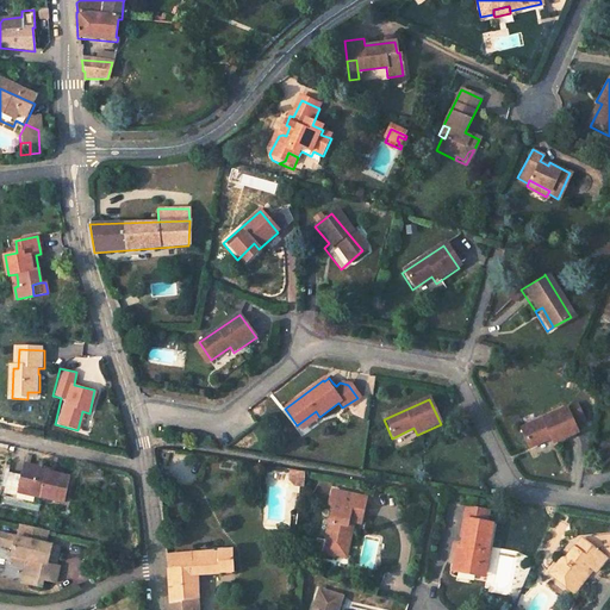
[(576,404),(564,410),(573,427),(584,421),(576,404)]
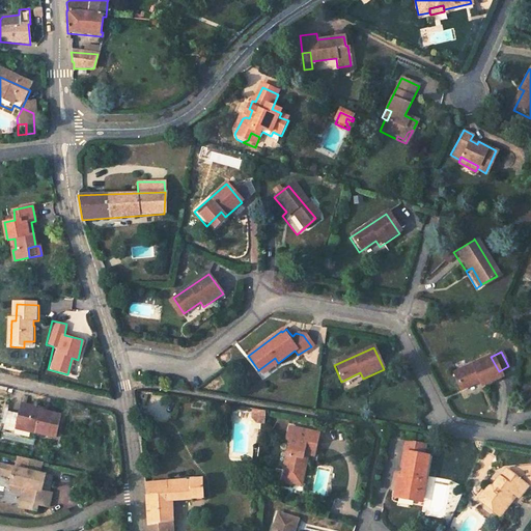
[(459,391),(478,383),(481,388),(502,378),(499,371),(491,357),(452,375),(459,391)]
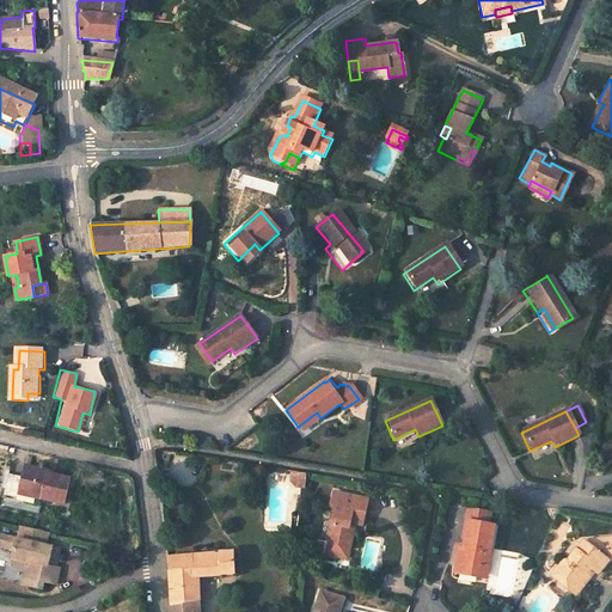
[(303,433),(320,418),(317,412),(298,427),(303,433)]
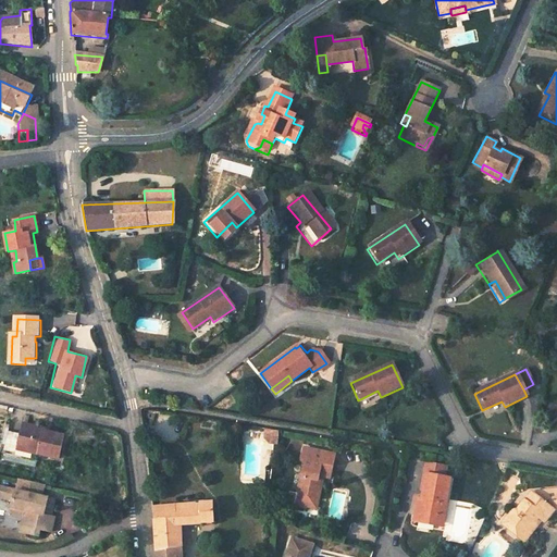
[(20,436),(14,457),(37,462),(38,455),(59,460),(64,437),(39,432),(40,429),(22,424),(20,436)]
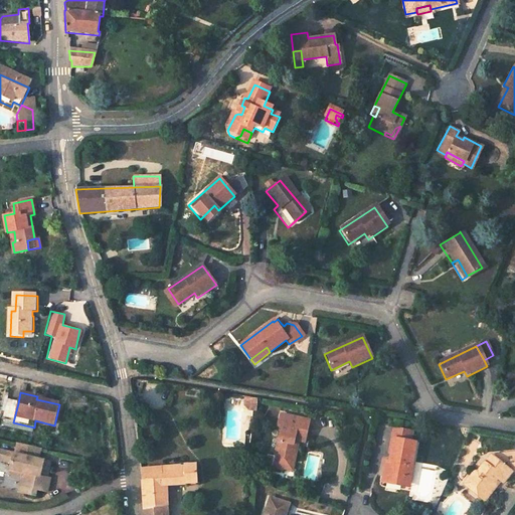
[(255,400),(241,398),(240,405),(245,411),(254,412),(255,400)]
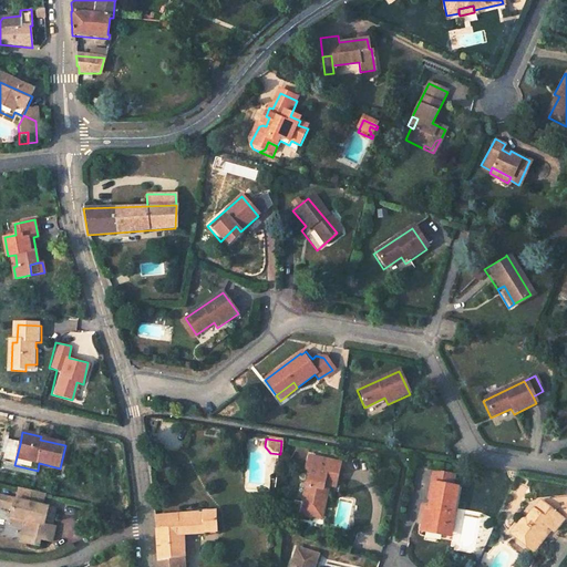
[(3,462),(14,465),(20,444),(9,442),(3,462)]
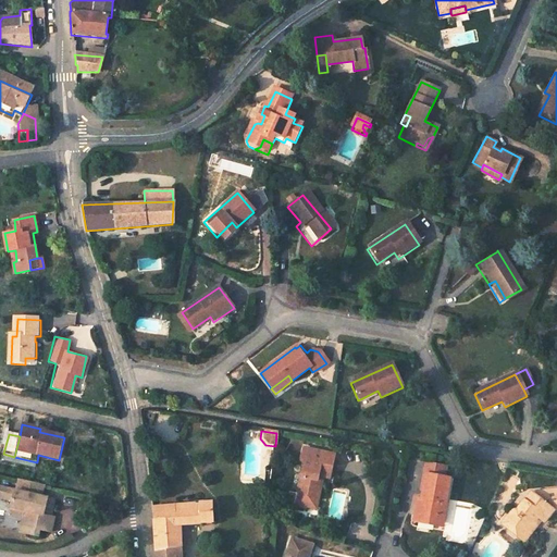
[(297,506),(307,509),(309,498),(317,500),(320,483),(316,482),(317,478),(321,479),(327,481),(332,457),(302,450),(297,470),(301,471),(300,479),(298,478),(294,496),(298,497),(297,506)]
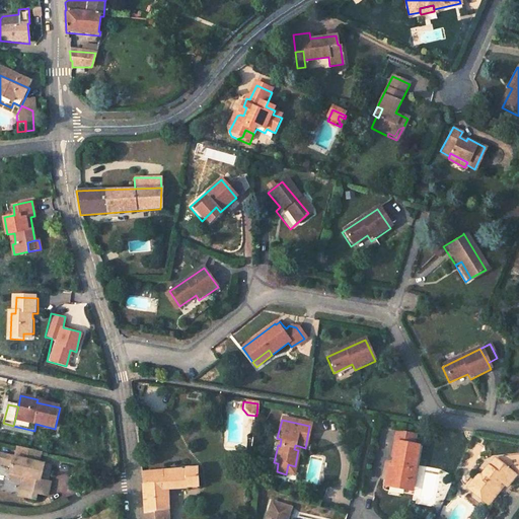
[(392,442),(394,442),(412,446),(414,436),(394,432),(392,442)]
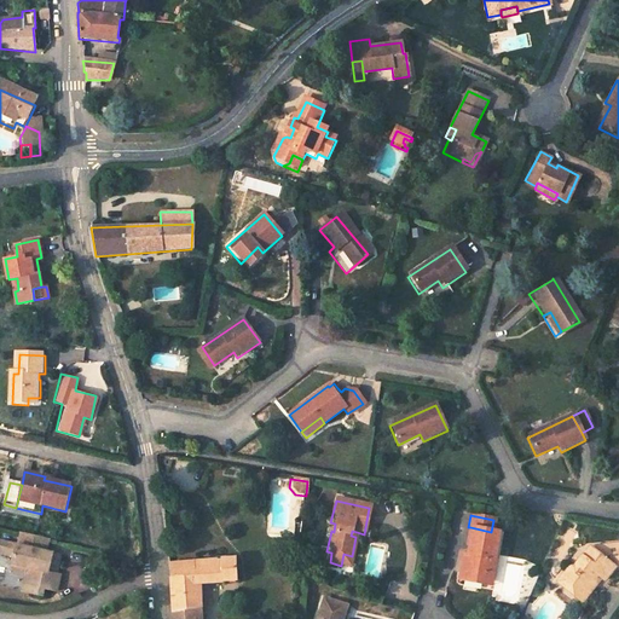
[(491,532),(470,527),(464,556),(461,555),(457,580),(476,584),(480,584),(482,572),(487,573),(490,560),(493,560),(497,532),(491,532)]
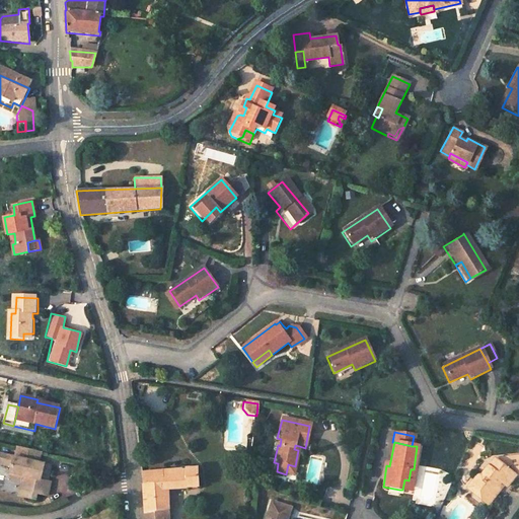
[(0,461),(10,464),(9,469),(8,473),(25,478),(20,498),(33,501),(34,495),(45,498),(49,484),(42,482),(44,475),(47,476),(49,467),(35,464),(39,453),(15,447),(12,458),(0,455),(0,461)]
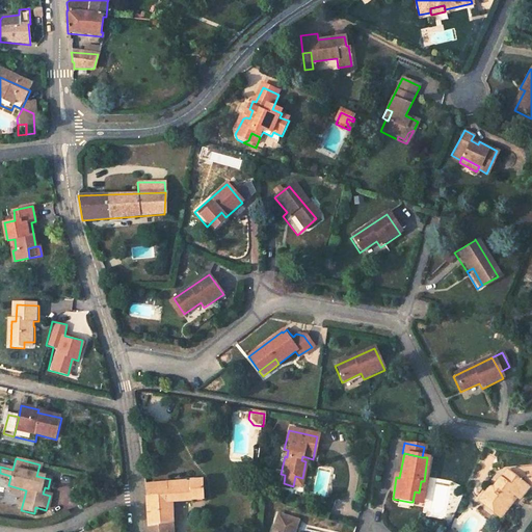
[(493,503),(495,513),(506,511),(514,500),(511,498),(513,495),(516,497),(520,500),(530,487),(531,486),(531,468),(507,470),(494,487),(489,487),(482,496),(493,503)]
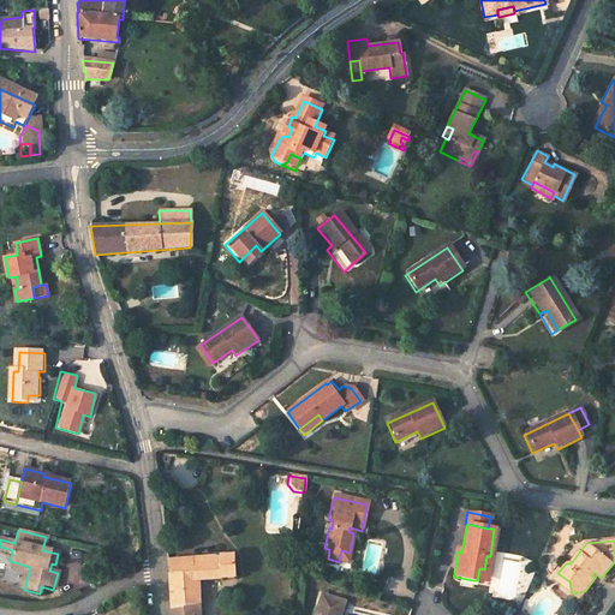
[(341,550),(339,562),(347,563),(350,553),(341,550)]
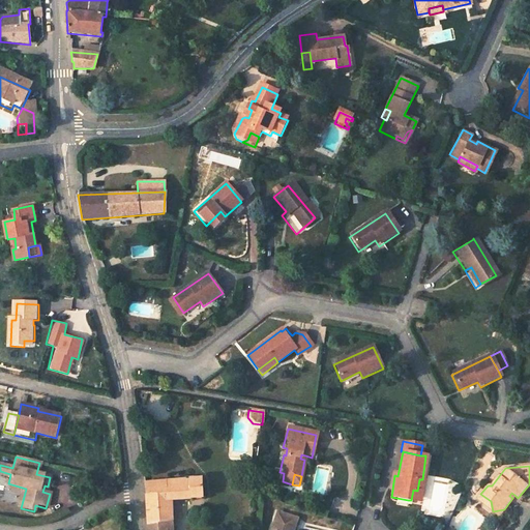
[(172,529),(171,500),(203,498),(202,479),(144,484),(146,502),(148,527),(147,529),(172,529)]
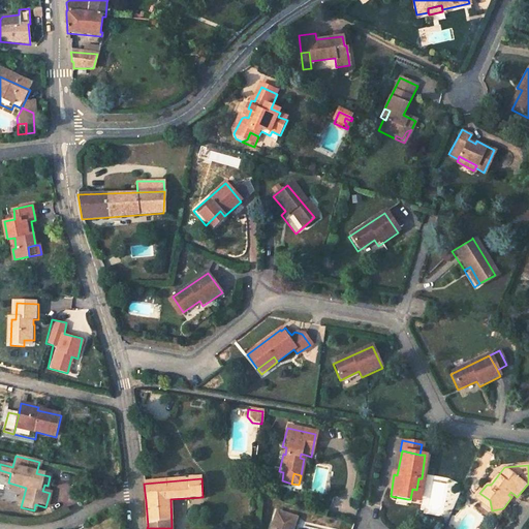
[(422,478),(418,478),(416,490),(412,489),(410,499),(418,501),(423,479),(422,478)]
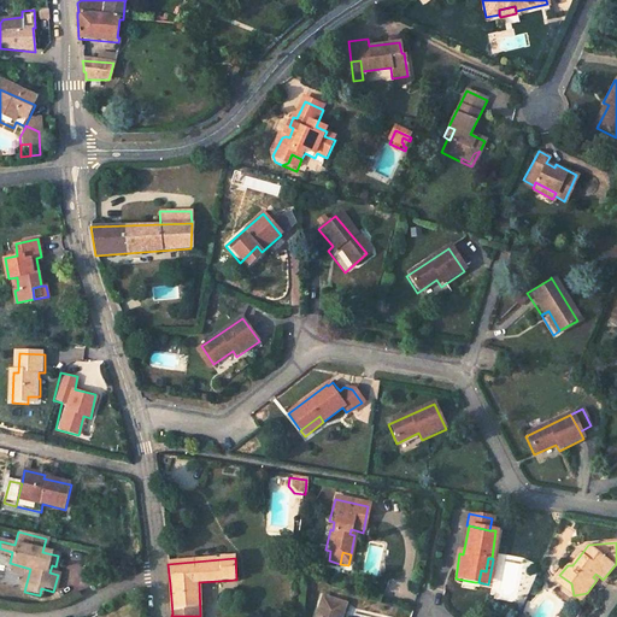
[(18,591),(24,592),(30,569),(10,563),(7,570),(23,574),(18,591)]
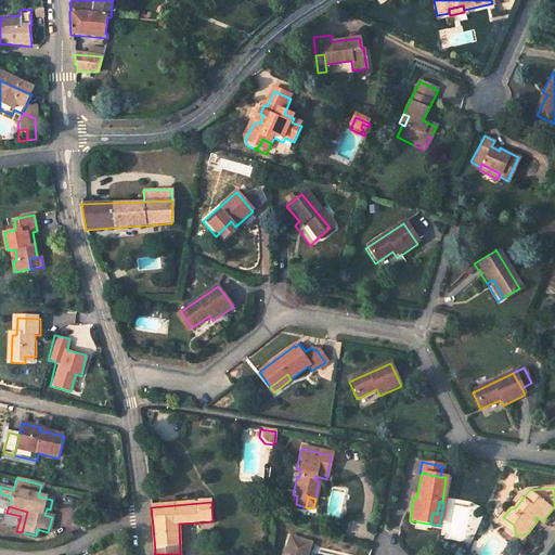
[(499,523),(516,536),(514,525),(503,517),(499,523)]
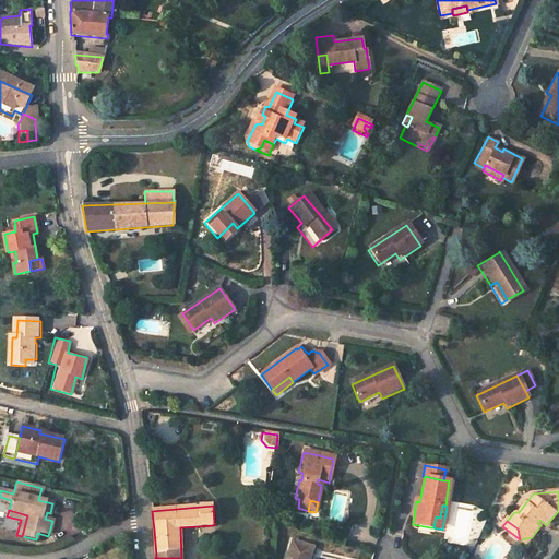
[(306,558),(309,548),(293,542),(286,558),(306,558)]
